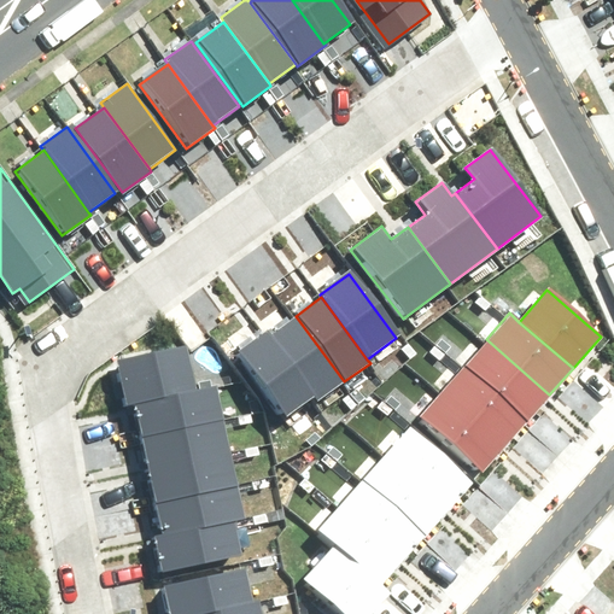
[(314,397),(317,401),(344,381),(296,316),(269,335),(314,397)]
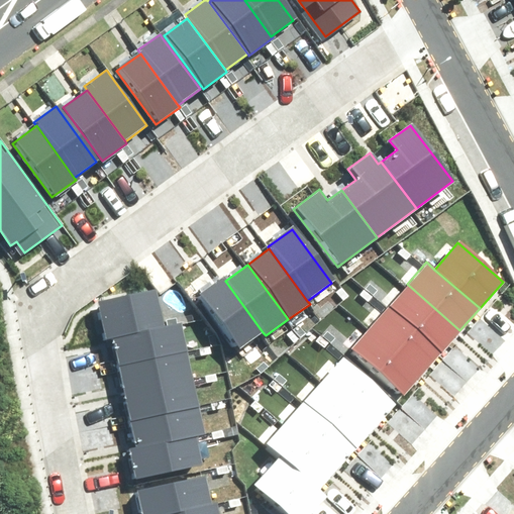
[(239,349),(263,332),(225,281),(223,279),(200,296),(239,349)]
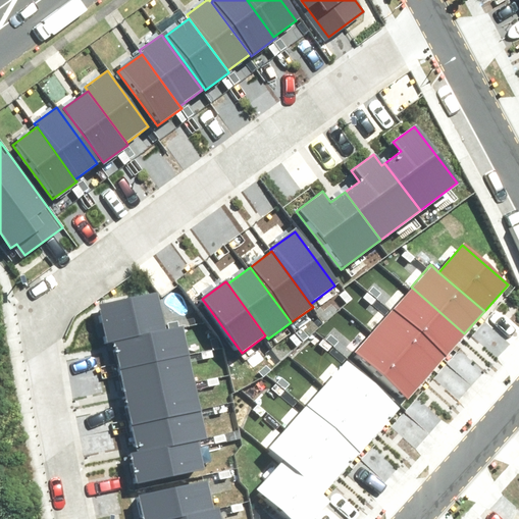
[(392,309),(445,355),(464,333),(411,287),(392,309)]
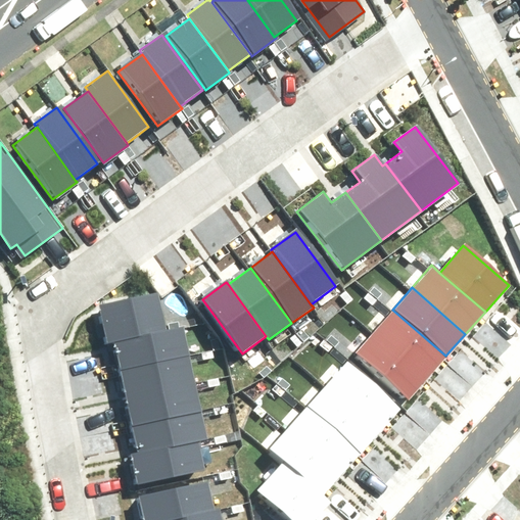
[(99,309),(107,344),(113,342),(164,332),(156,296),(99,309)]
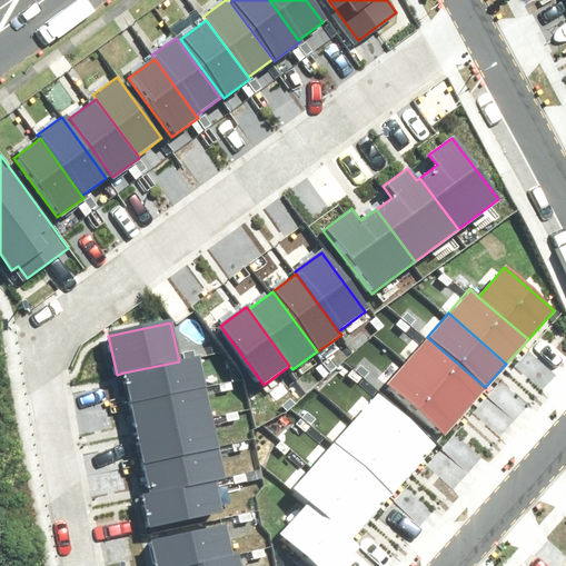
[(408,358),(467,408),(485,387),(427,337),(408,358)]
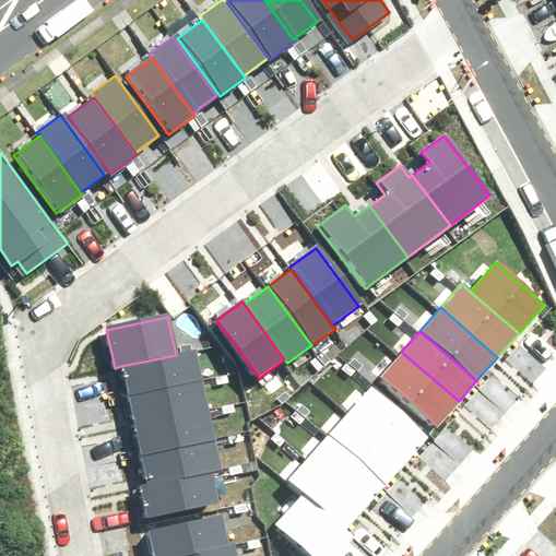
[(176,355),(121,366),(128,397),(202,381),(196,351),(176,355)]
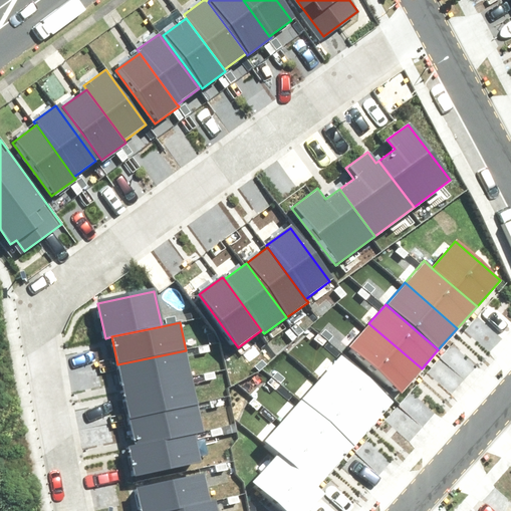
[(363,356),(403,391),(422,368),(368,323),(349,345),(363,356)]
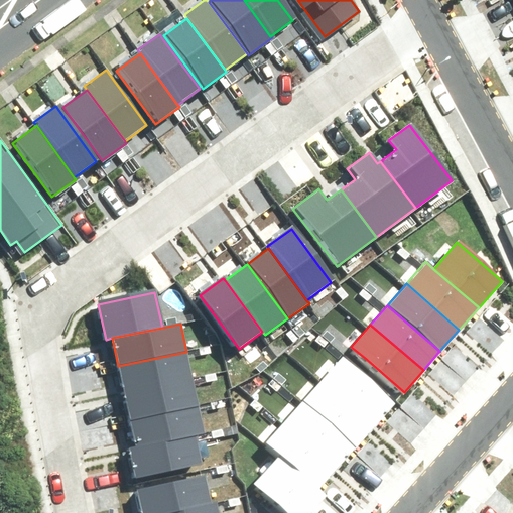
[(186,352),(118,366),(123,391),(191,377),(186,352)]
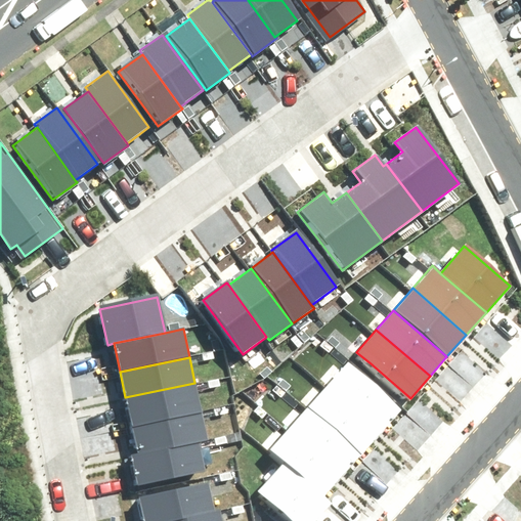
[(326,387),(380,434),(399,411),(345,364),(326,387)]
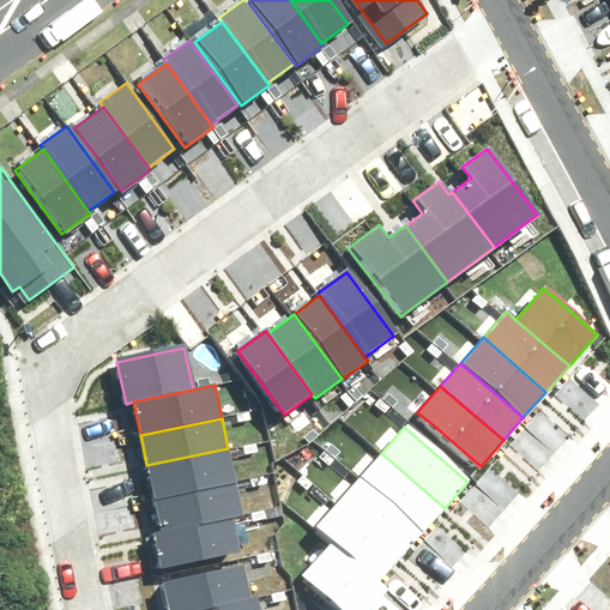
[(228,448),(146,465),(152,499),(235,482),(228,448)]
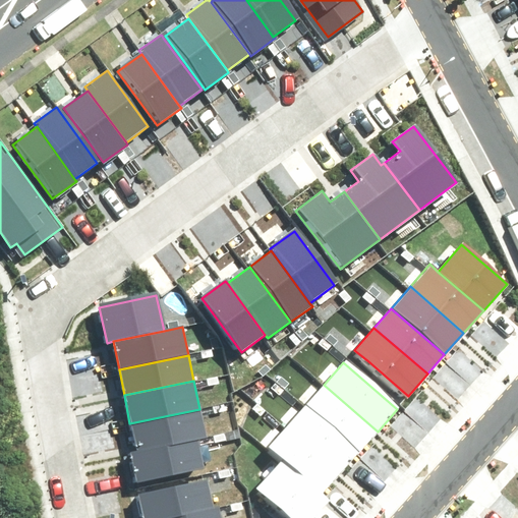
[(304,406),(358,453),(378,432),(324,385),(304,406)]
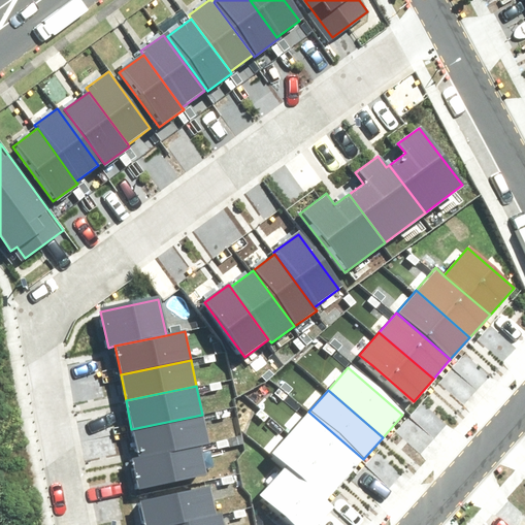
[(291,432),(346,479),(363,459),(308,412),(291,432)]
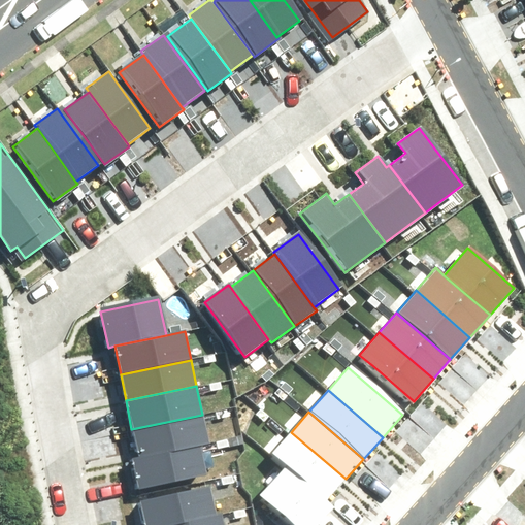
[(202,415),(131,429),(137,458),(200,445),(208,444),(202,415)]
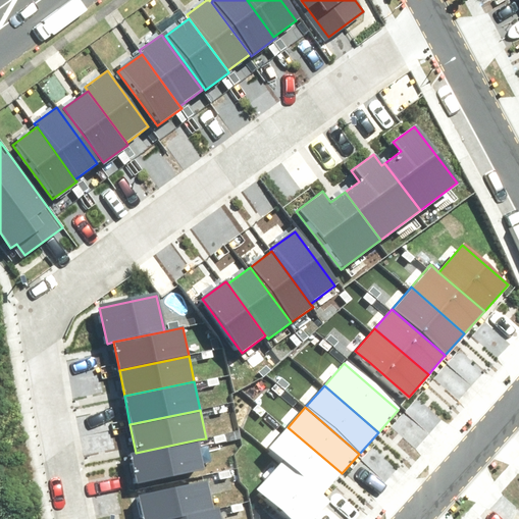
[(282,461),(322,495),(342,473),(288,427),(268,449),(282,461)]
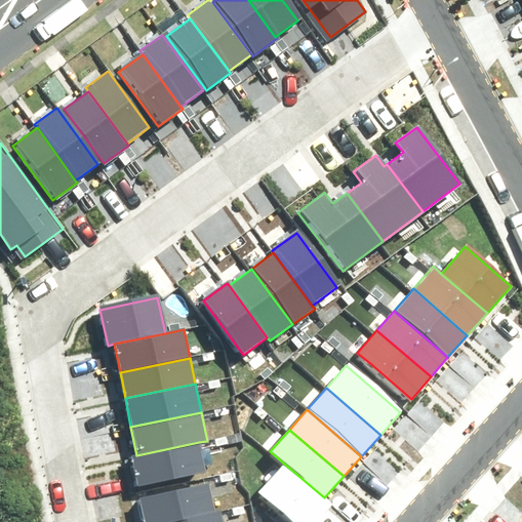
[(199,442),(136,455),(131,456),(137,486),(205,472),(199,442)]
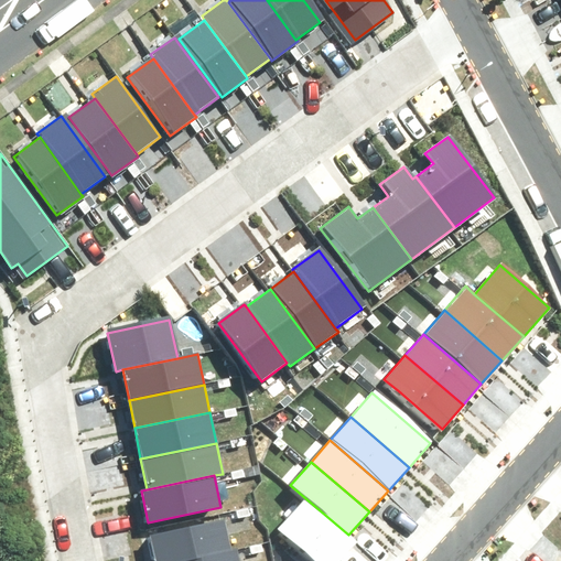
[(335,560),(354,539),(348,535),(305,498),(280,528),(317,560),(335,560)]
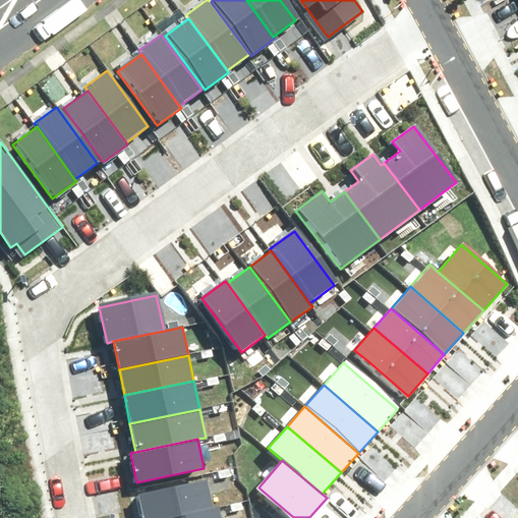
[(204,478),(136,494),(140,517),(169,517),(211,509),(204,478)]
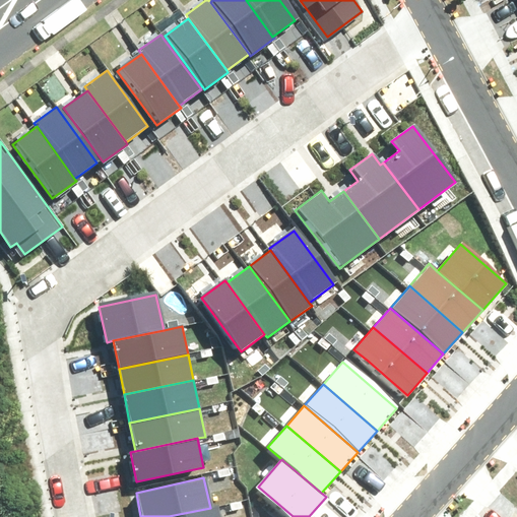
[(210,508),(169,516),(219,516),(217,506),(210,508)]
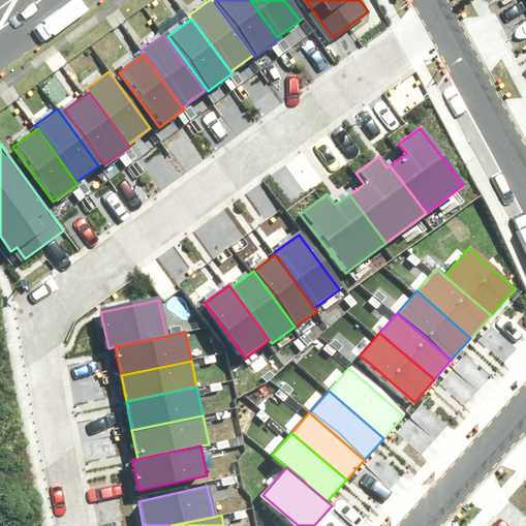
All buildings are outlined.
